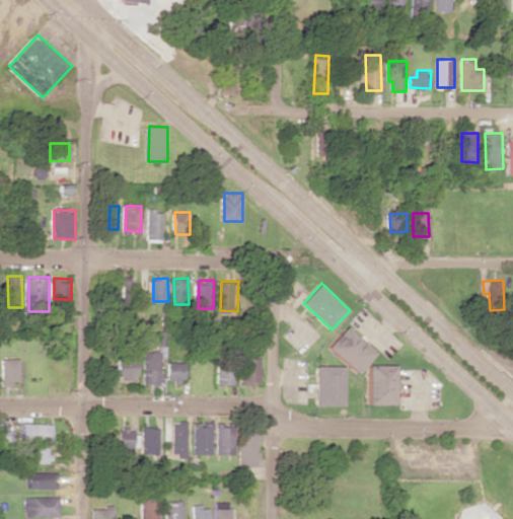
[(330,346),(359,373),(378,354),(349,325),(330,346)]
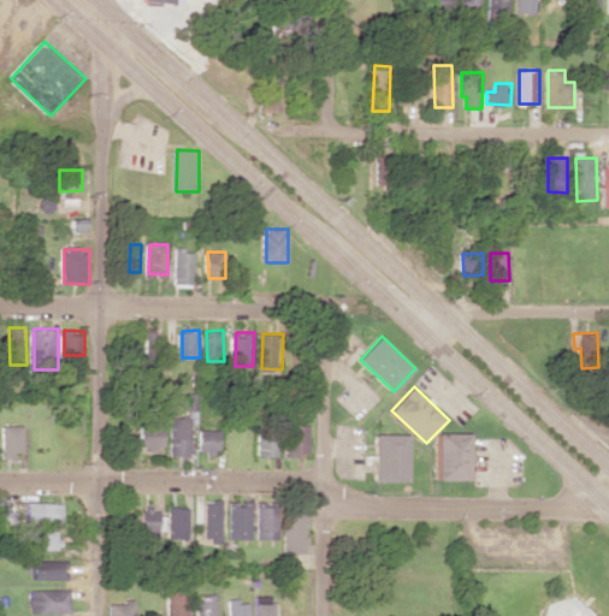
[(191,409),(202,409),(202,394),(191,394),(191,409)]
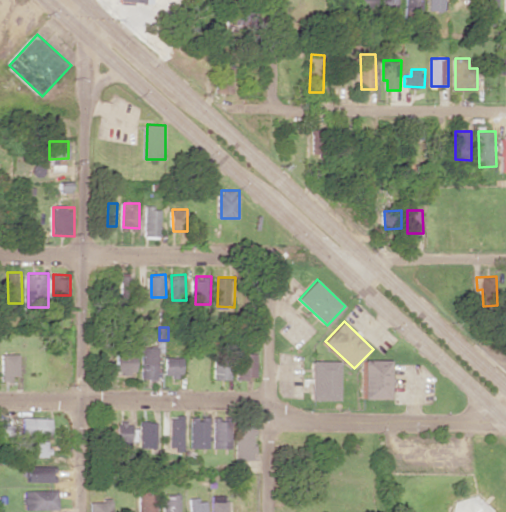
[(145,379),(161,379),(161,347),(146,347),(145,379)]
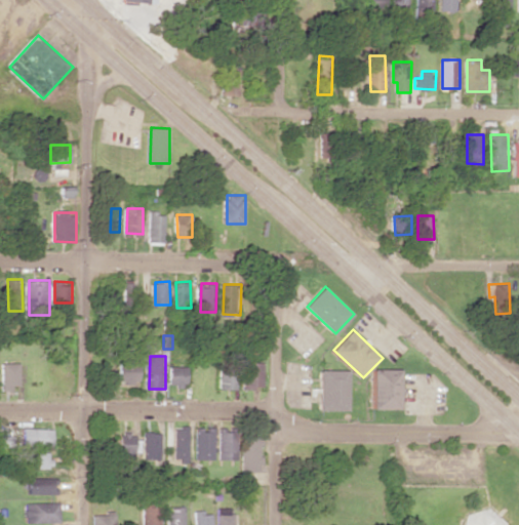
[(144,382),(143,358),(124,359),(125,384),(144,382)]
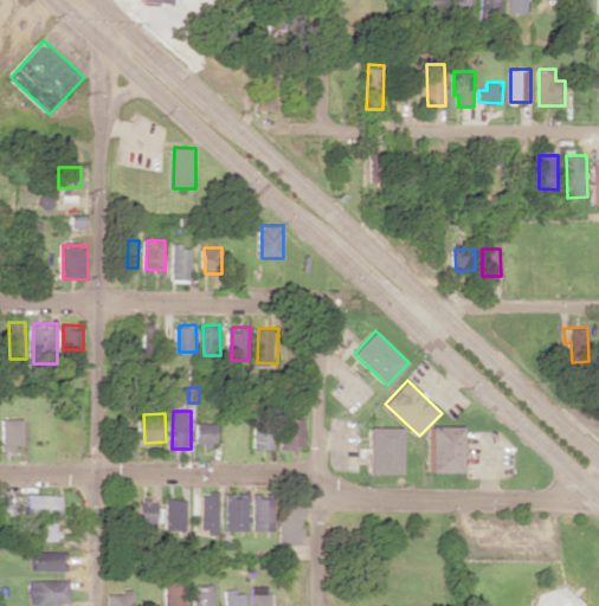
[(284,446),(306,446),(307,418),(285,418),(284,446)]
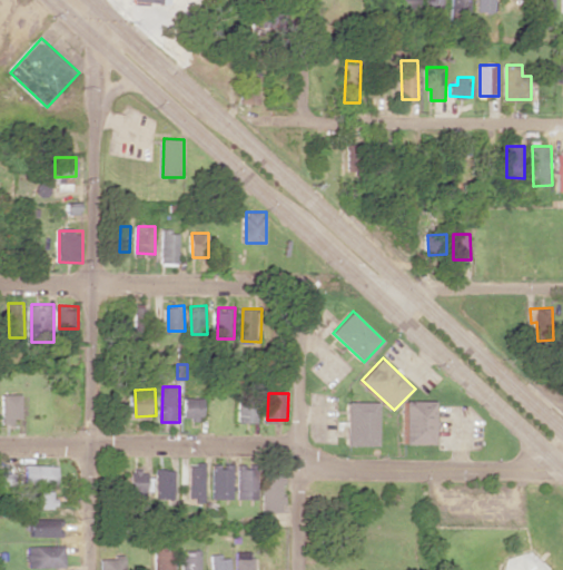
[(25,421),(23,394),(5,394),(6,421),(25,421)]
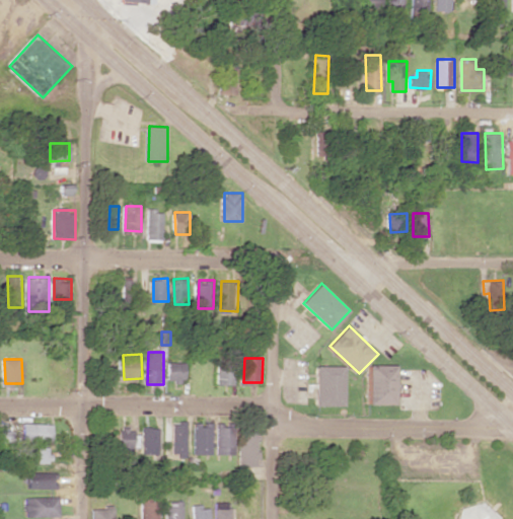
[(188,362),(171,362),(170,382),(188,382),(188,362)]
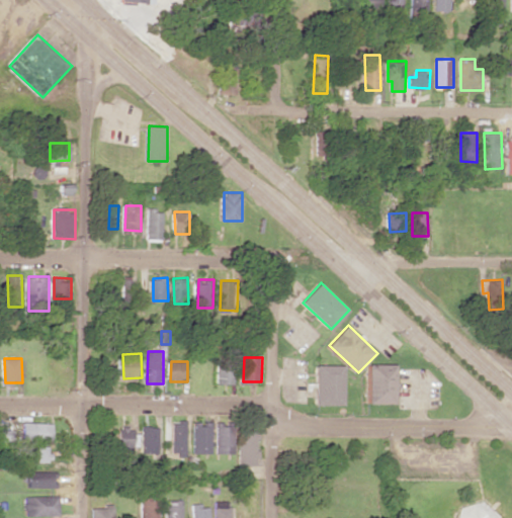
[(237,383),(236,362),(221,362),(222,383),(237,383)]
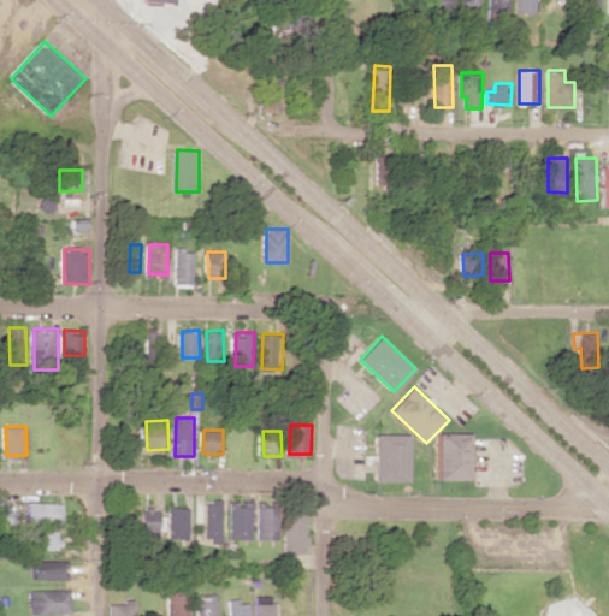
[(441,480),(473,480),(472,432),(441,433),(441,480)]
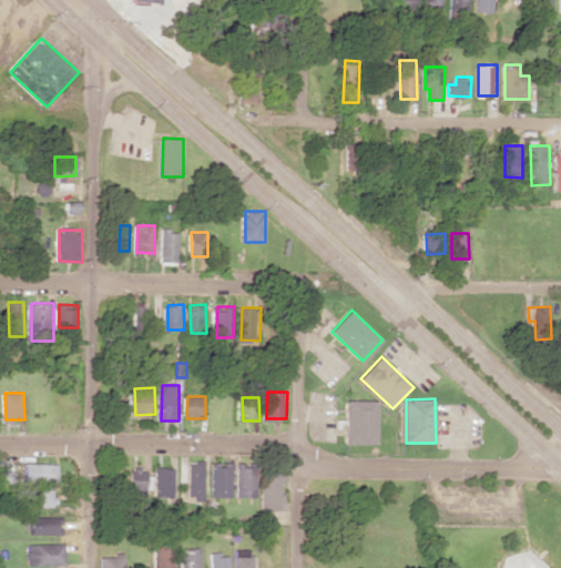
[(378,401),(348,399),(347,443),(378,444),(378,401)]
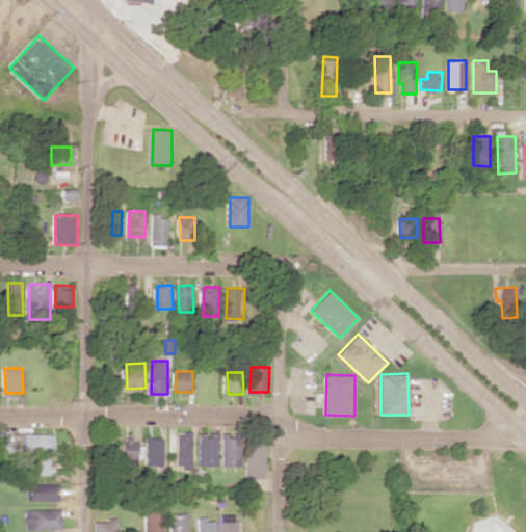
[(195,433),(181,432),(180,467),(195,467),(195,433)]
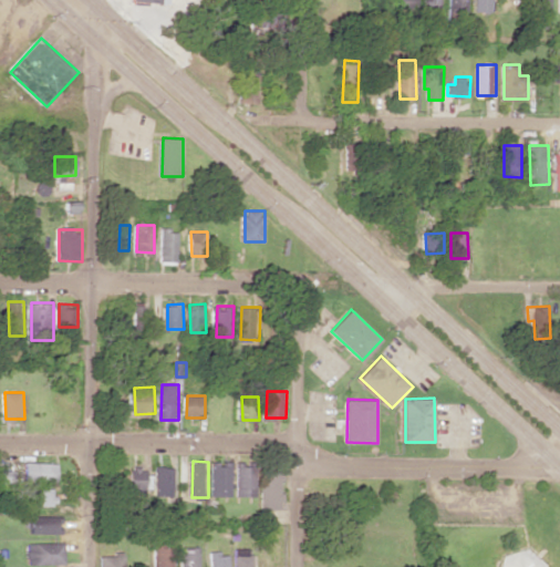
[(215,495),(234,495),(234,461),(215,462),(215,495)]
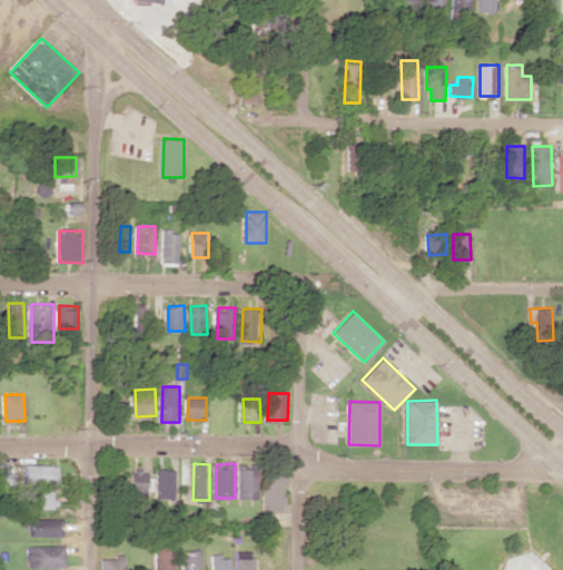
[(60,483),(60,465),(28,464),(28,482),(60,483)]
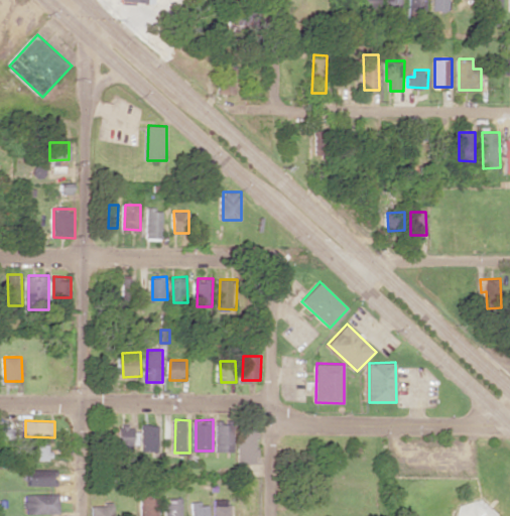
[(219,452),(235,452),(234,422),(218,422),(219,452)]
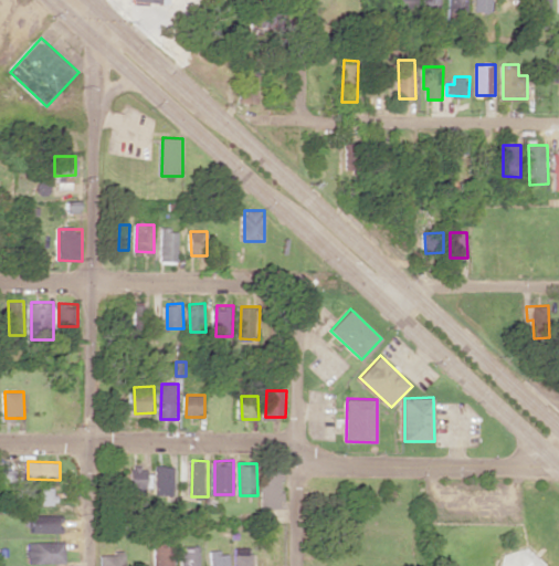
[(265,507),(284,507),(283,465),(264,465),(265,507)]
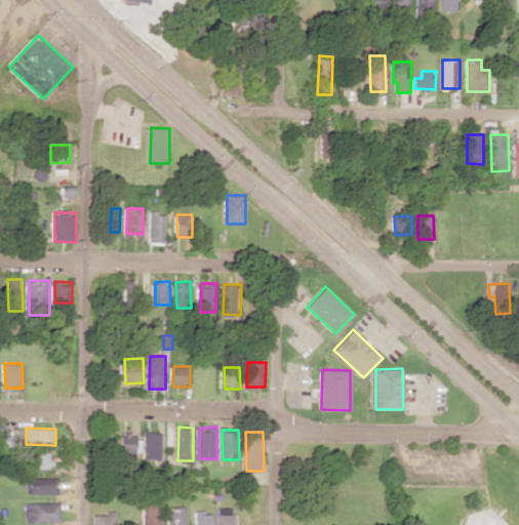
[(123,458),(138,459),(140,433),(124,433),(123,458)]
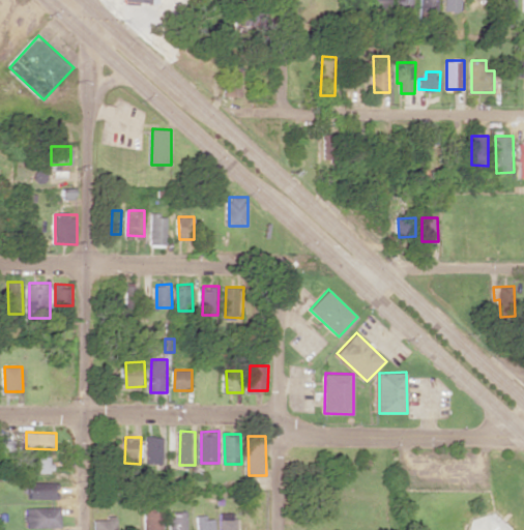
[(166,437),(149,437),(148,464),(165,464),(166,437)]
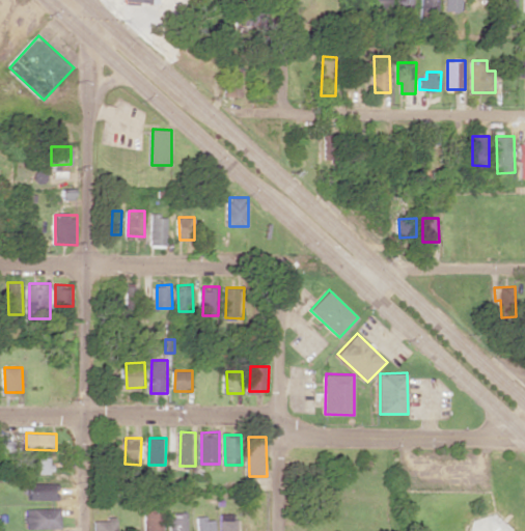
[(54,457),(28,456),(28,473),(54,473),(54,457)]
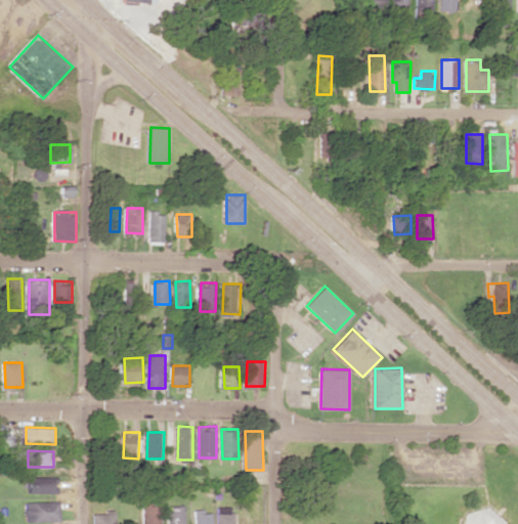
[(59,493),(59,477),(31,477),(31,492),(59,493)]
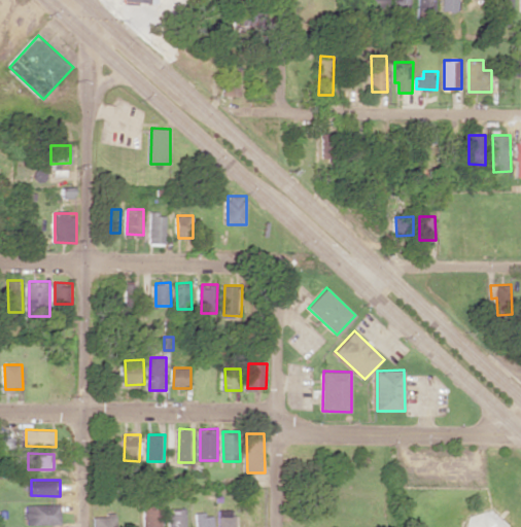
[(145,526),(164,526),(165,508),(157,508),(157,502),(146,502),(145,526)]
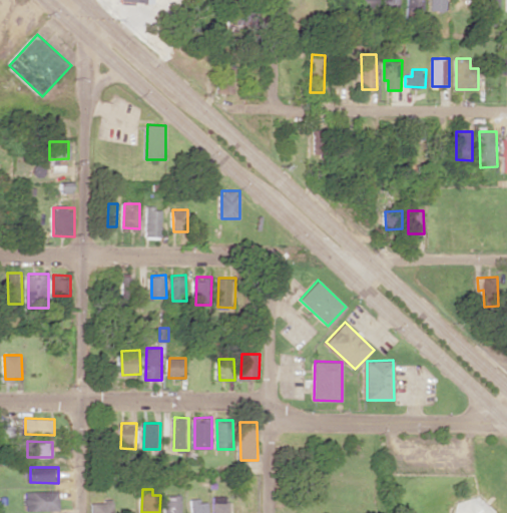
[(61,510),(60,491),(27,491),(27,511),(61,510)]
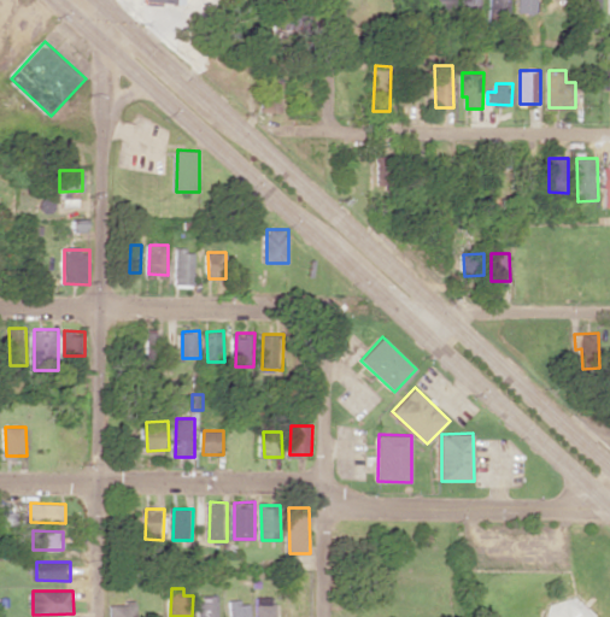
[(546,601),(549,616),(598,616),(592,591),(546,601)]
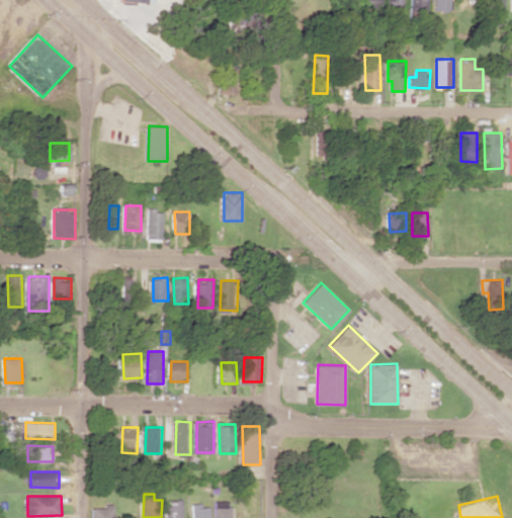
[(168,517),(184,517),(184,501),(169,500),(168,517)]
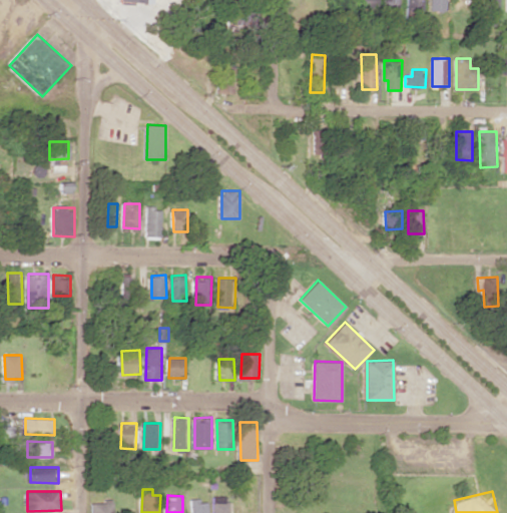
[(230,512),(231,496),(215,496),(214,512),(230,512)]
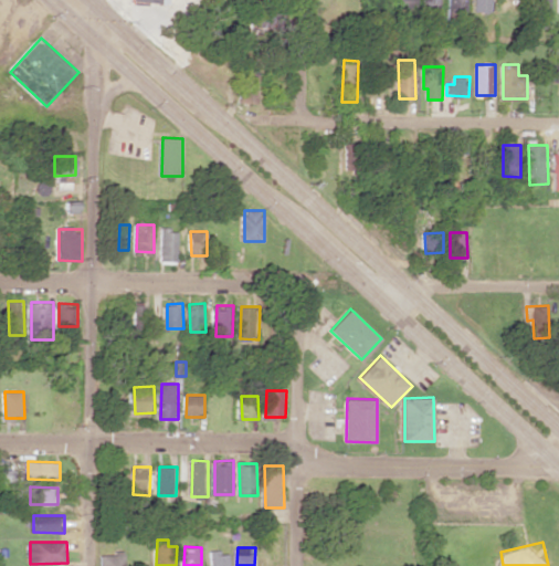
[(213,565),(231,565),(231,551),(213,552),(213,565)]
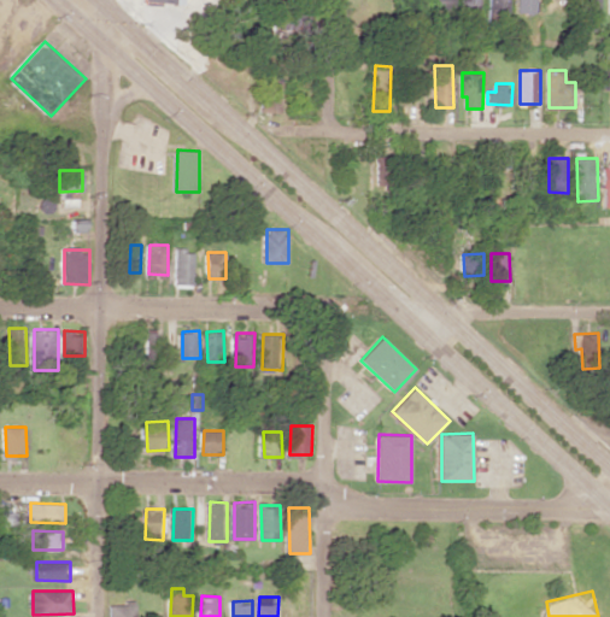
[(113,616),(139,616),(139,603),(113,604),(113,616)]
